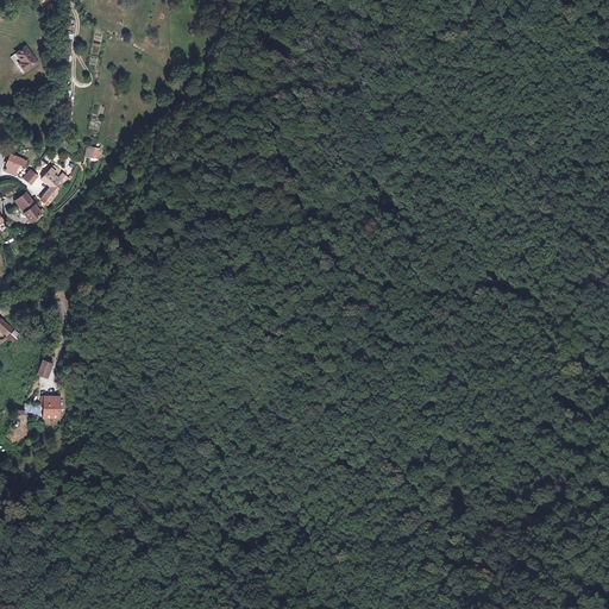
[(75,29),(67,27),(66,42),(74,42),(75,29)]
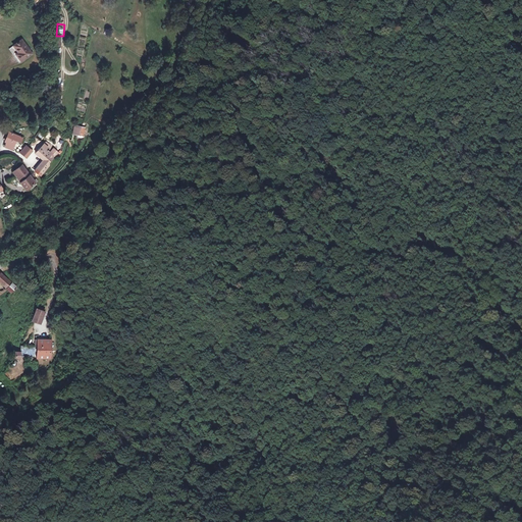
[(32,53),(21,39),(9,48),(13,55),(15,53),(20,60),(32,53)]
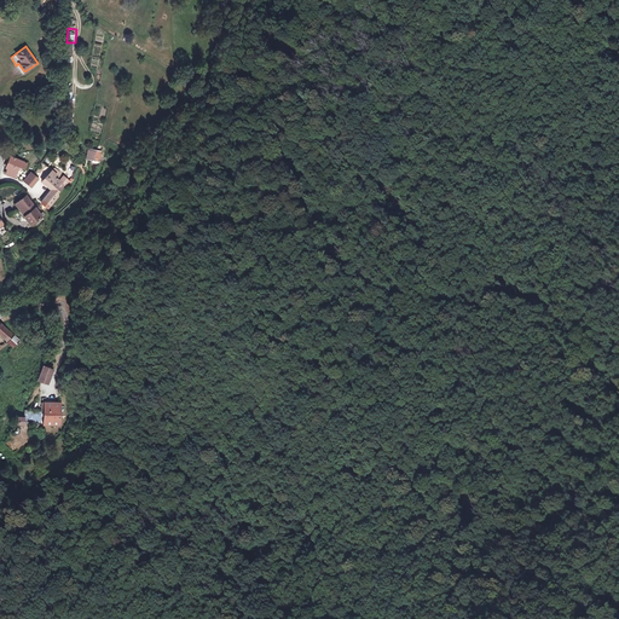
[(7,168),(7,171),(16,174),(19,168),(25,169),(28,163),(11,156),(6,167),(7,168)]
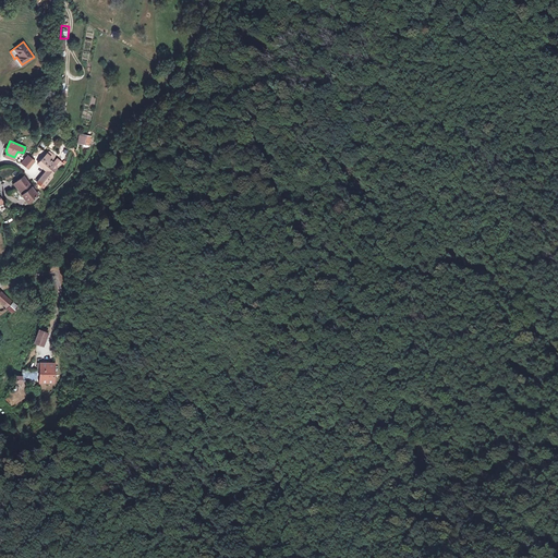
[(35,157),(41,150),(38,147),(32,154),(35,157)]
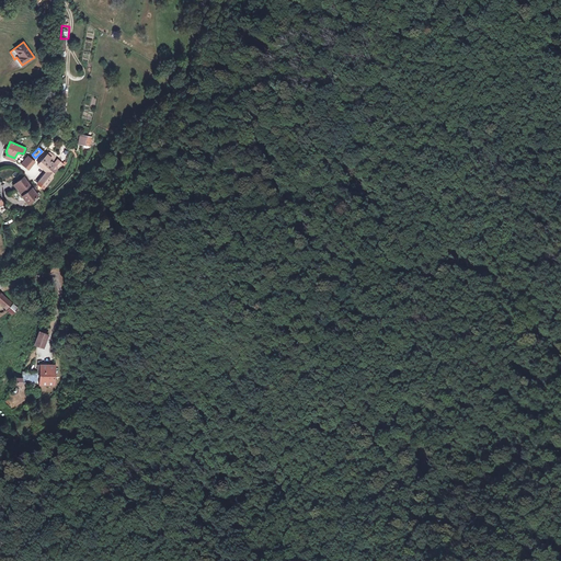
[(50,157),(47,155),(38,165),(47,173),(38,184),(45,189),(55,178),(54,176),(60,169),(55,164),(58,160),(52,155),(50,157)]
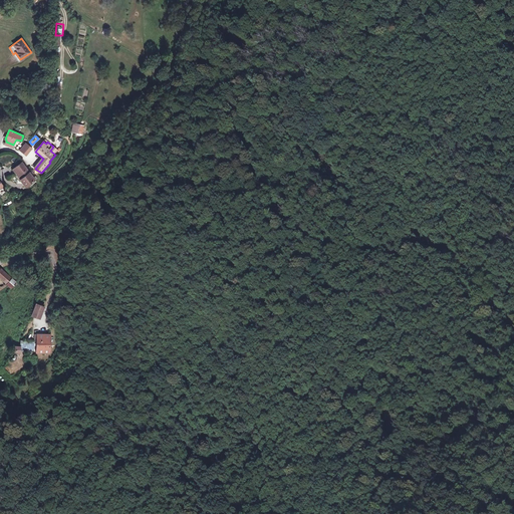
[(61,146),(56,143),(53,147),(50,151),(55,155),(61,146)]
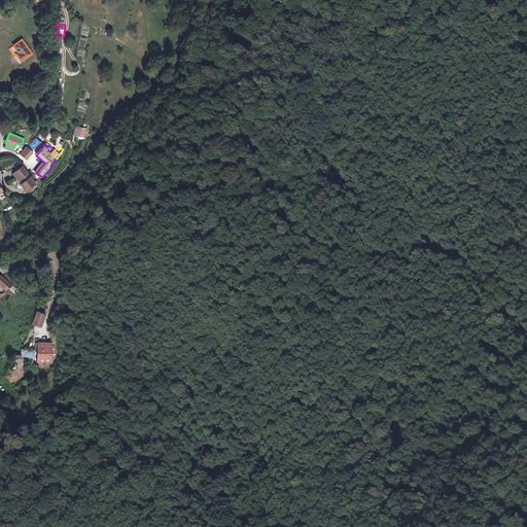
[(31,154),(25,148),(20,153),(27,160),(31,154)]
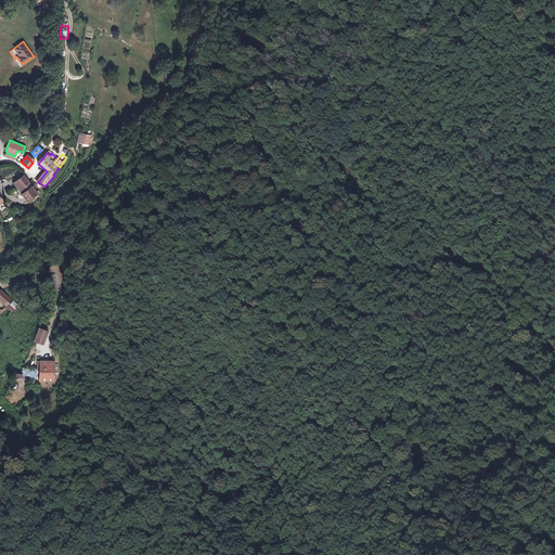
[(38,192),(24,175),(13,183),(29,203),(41,193),(40,191),(38,192)]
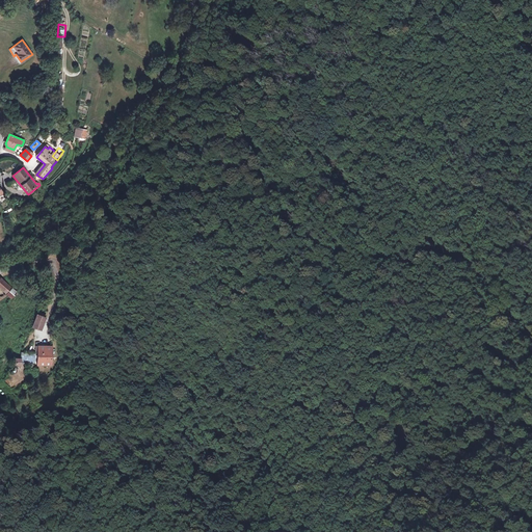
[(12,289),(0,277),(0,290),(6,296),(12,289)]
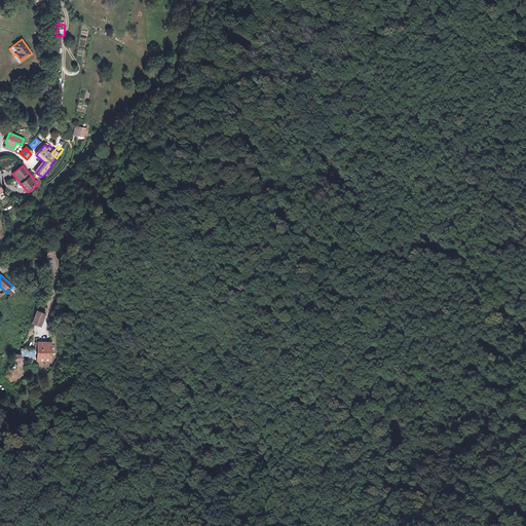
[(17,290),(12,286),(6,293),(11,297),(17,290)]
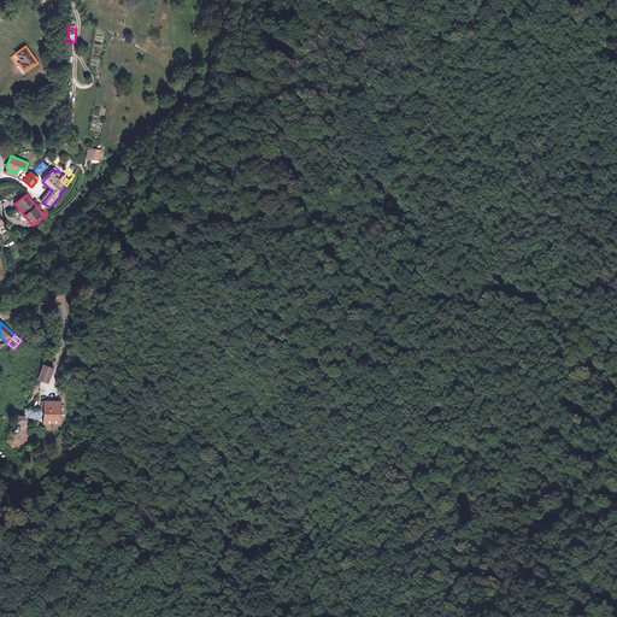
[(52,369),(42,366),(39,381),(48,383),(52,369)]
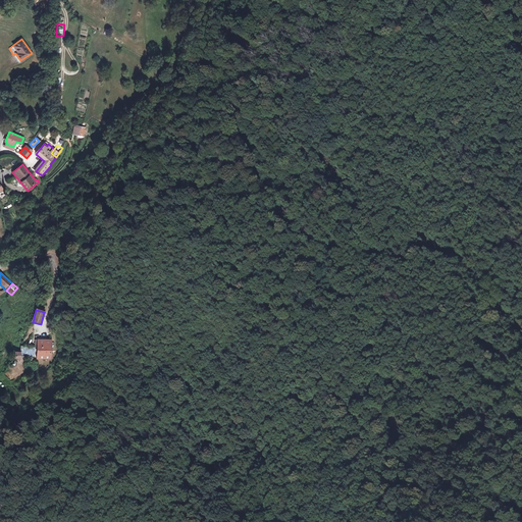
[(52,338),(38,338),(38,345),(41,345),(40,357),(51,358),(52,338)]
